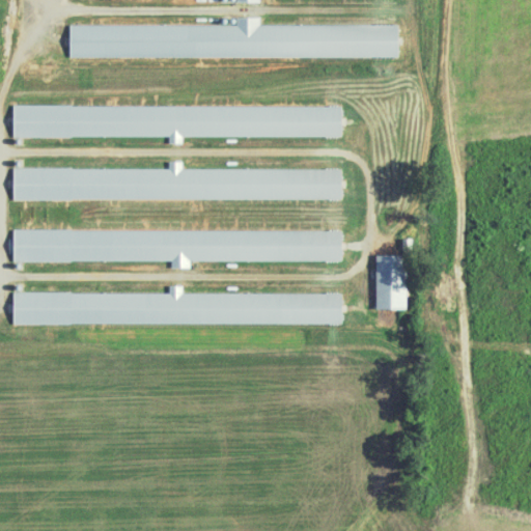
[(397,56),(397,24),(258,24),(258,16),(235,16),(235,24),(68,24),(68,57),(397,56)]
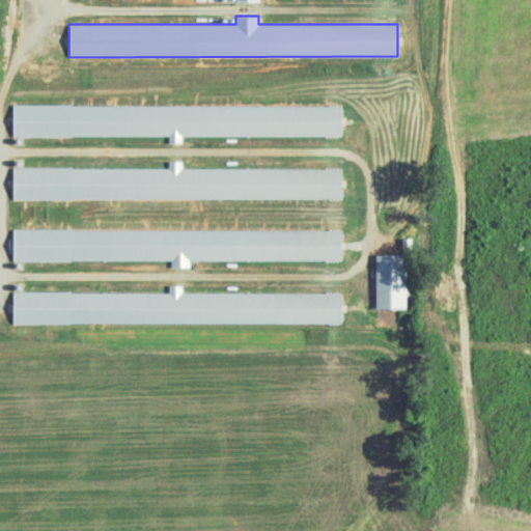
[(340,136),(340,106),(12,104),(12,136),(168,136),(168,142),(180,142),(180,136),(340,136)]
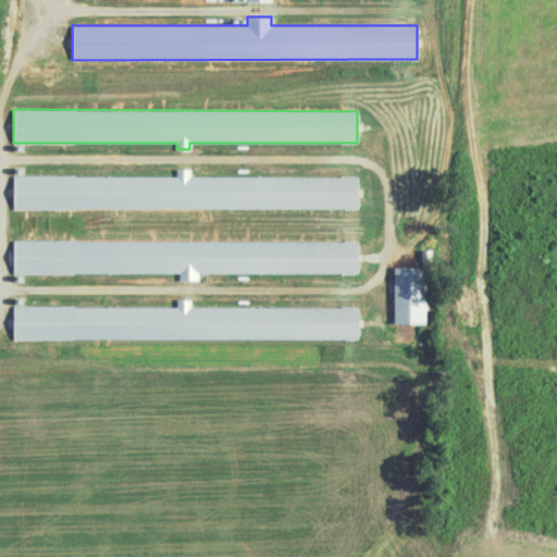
[(13,208),(357,209),(358,176),(189,175),(189,168),(175,168),(175,175),(13,175),(13,208)]
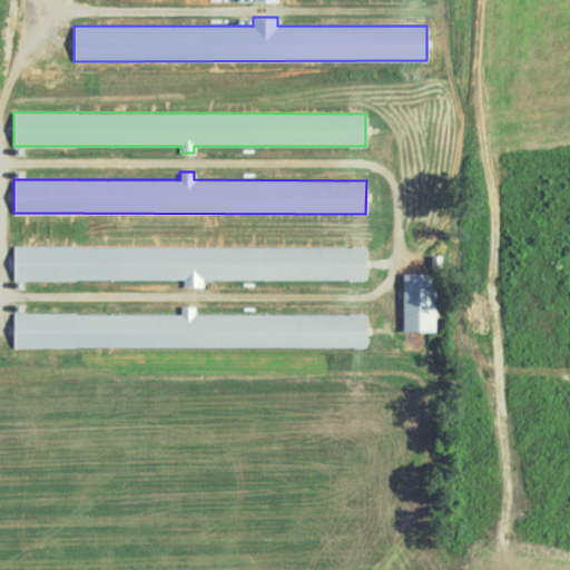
[(365,246),(13,246),(13,279),(183,279),(183,287),(203,287),(203,279),(365,279),(365,246)]
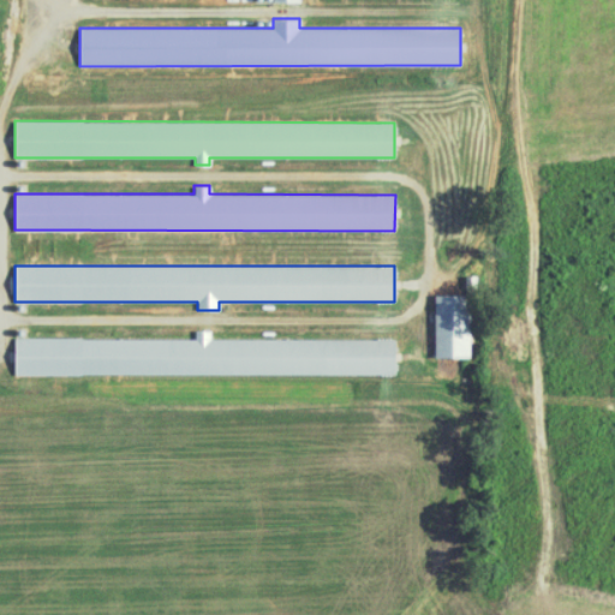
[(434,294),(434,358),(470,357),(469,294),(434,294)]
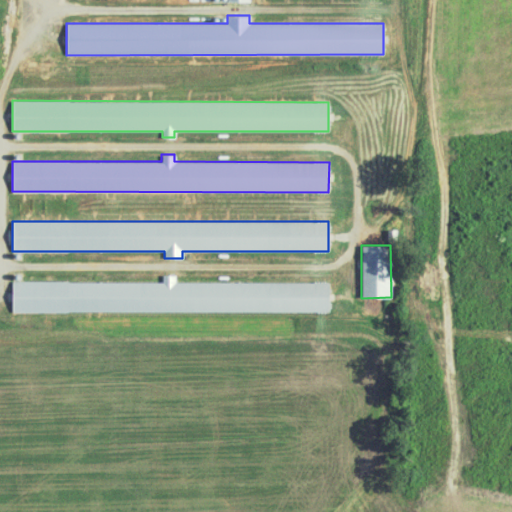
[(12,311),(329,312),(329,282),(175,281),(175,275),(162,274),(162,282),(12,281),(12,311)]
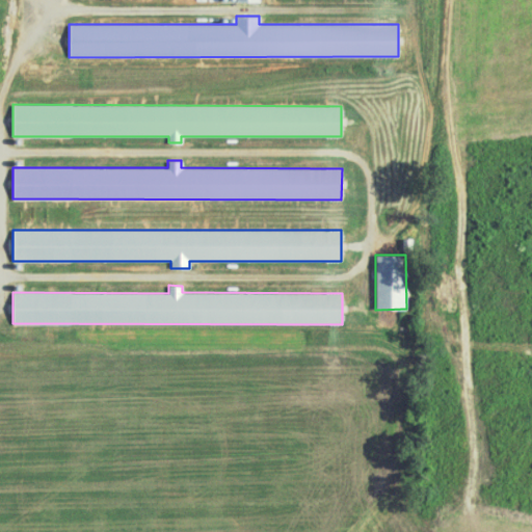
All buildings are outlined.
